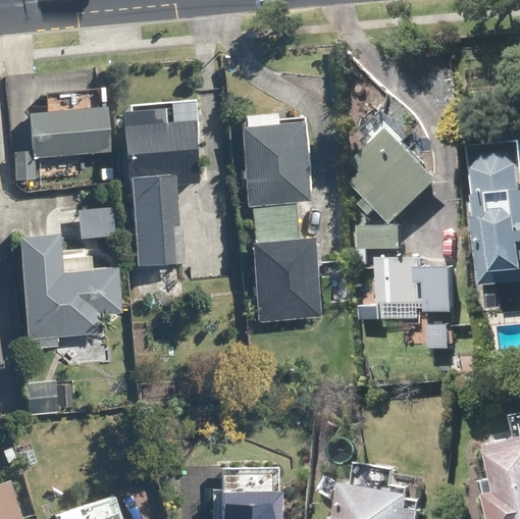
[(45,107),(26,109),(30,152),(9,154),(12,183),(33,180),(31,159),(106,152),(102,103),(45,107)]
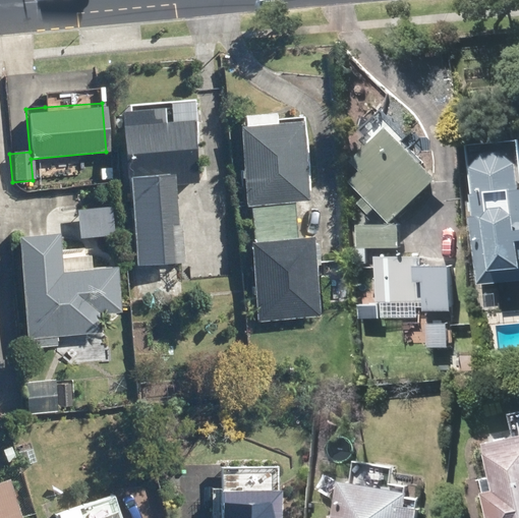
[(133,174),(139,266),(176,264),(173,221),(178,221),(176,183),(198,181),(193,117),(166,119),(165,107),(123,110),(128,175),(133,174)]
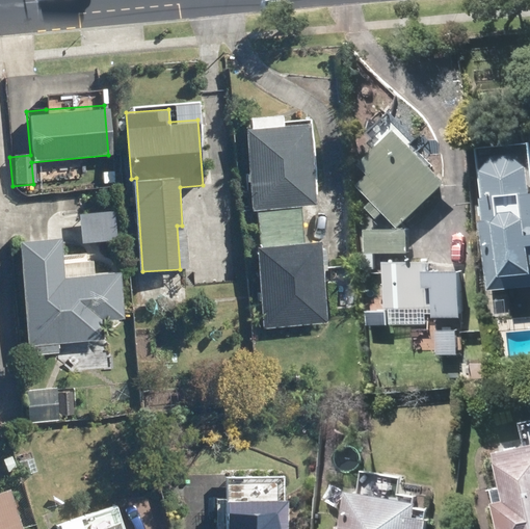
[(252,114),(252,124),(248,124),(255,209),(260,208),(262,229),(306,226),(303,205),(318,205),(312,120),(284,122),(283,112),(252,114)]
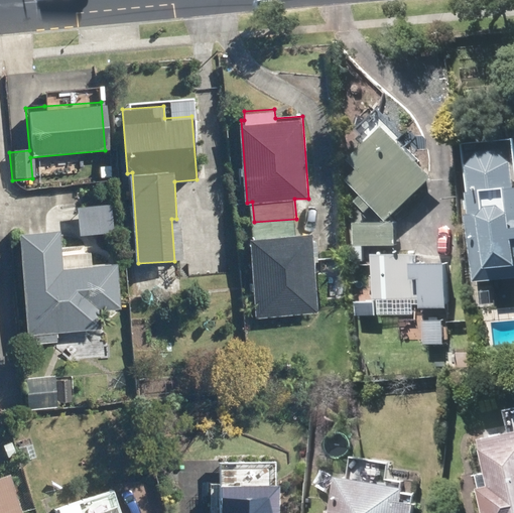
[(354,178),(369,195),(361,202),(371,212),(378,205),(392,219),(439,175),(391,124),(356,157),(366,168),(354,178)]
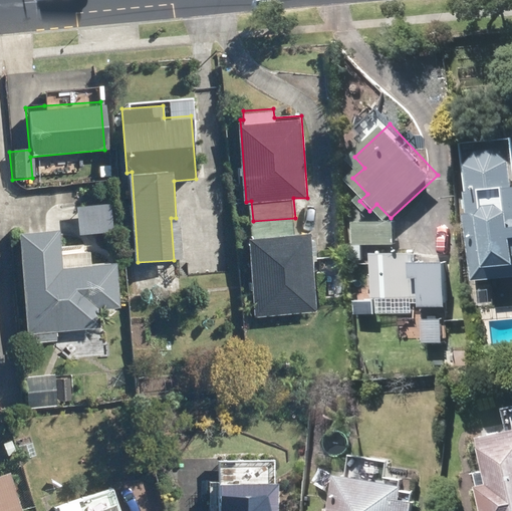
[(511,137),(461,141),(472,280),(511,276),(511,137)]
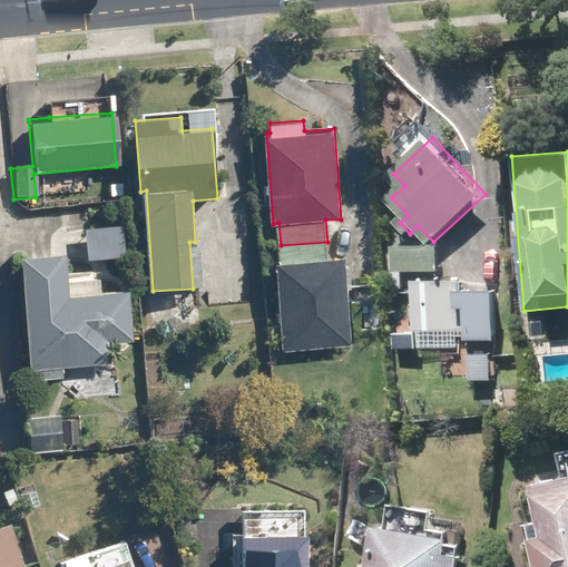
[(125,185),(106,186),(107,199),(125,198),(125,185)]
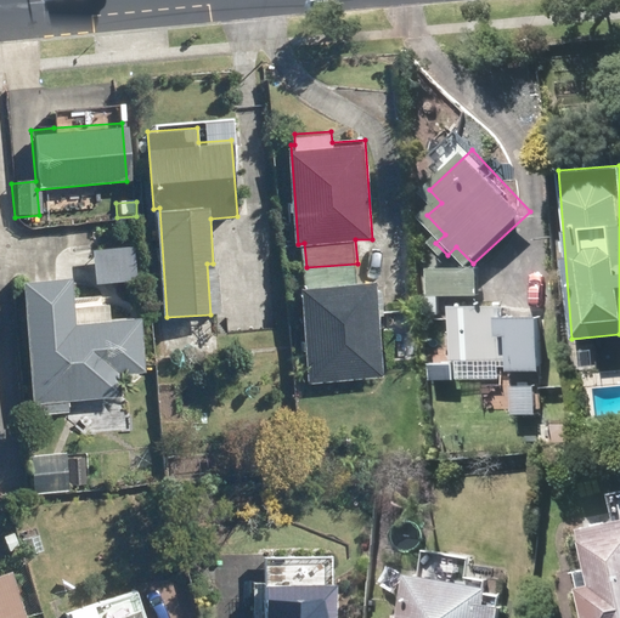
[(306,267),(308,284),(303,284),(309,384),(384,378),(379,316),(384,316),(382,290),(378,290),(377,279),(359,281),(358,264),(306,267)]
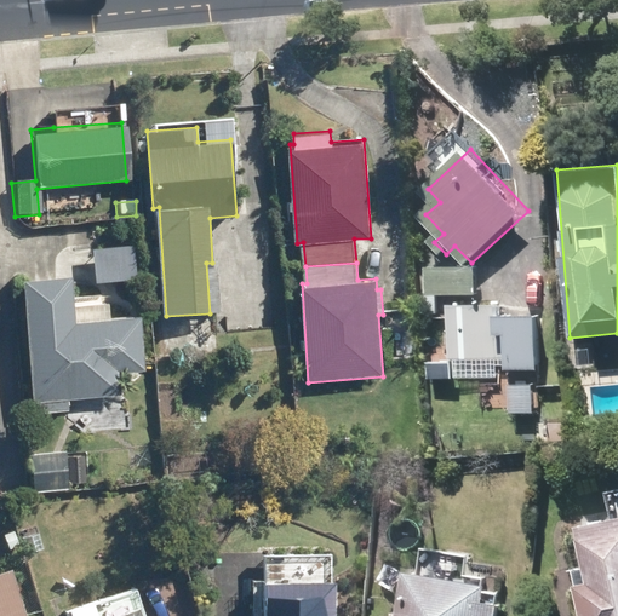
[(481,268),(433,268),(434,295),(481,295),(481,268)]
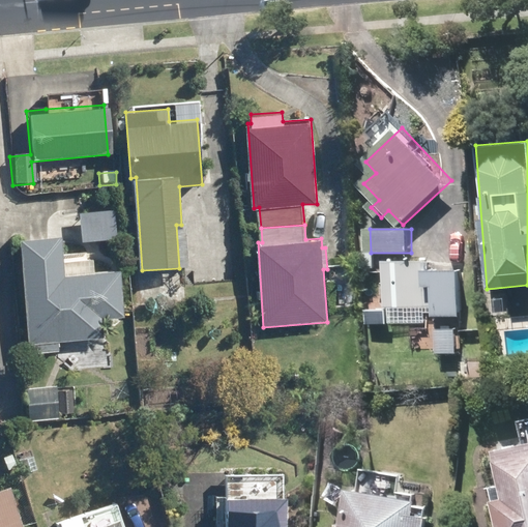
[(103,318),(124,316),(120,270),(94,271),(93,258),(63,261),(61,234),(21,237),(30,344),(34,344),(35,354),(60,352),(60,342),(105,339),(103,318)]
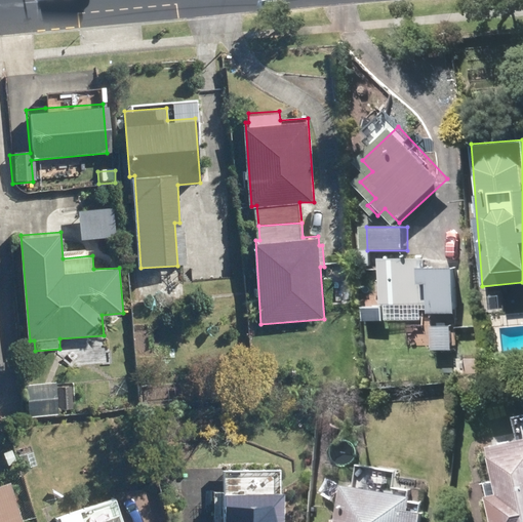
[(363,268),(378,268),(379,256),(364,255),(363,268)]
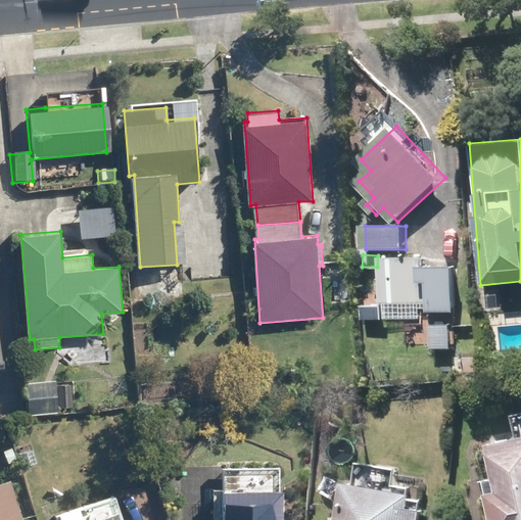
[(386,255),(385,302),(434,303),(434,310),(461,311),(462,264),(428,263),(429,257),(386,255)]
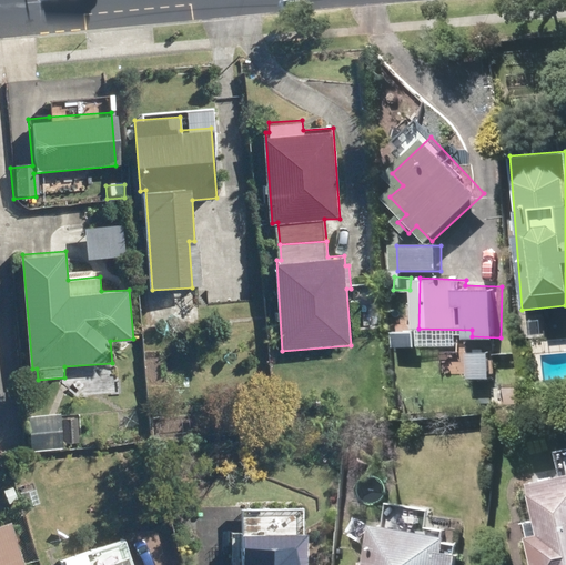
[(61,417),(29,417),(30,453),(63,452),(61,417)]
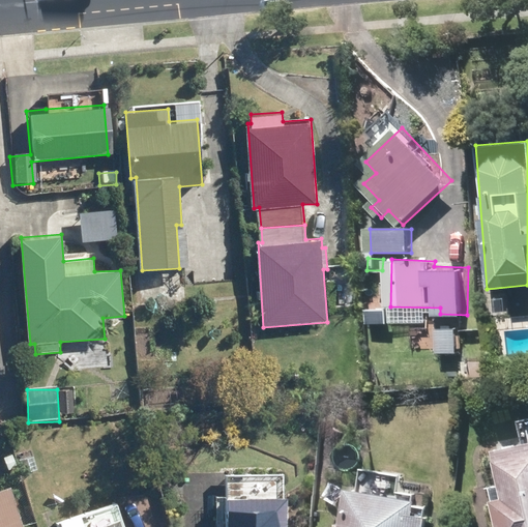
[(74,391),(61,392),(64,416),(76,415),(74,391)]
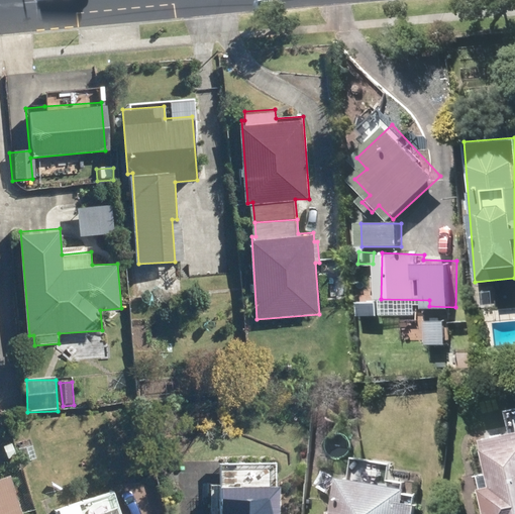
[(492,468),(481,471),(489,513),(514,513),(514,431),(486,438),(492,468)]
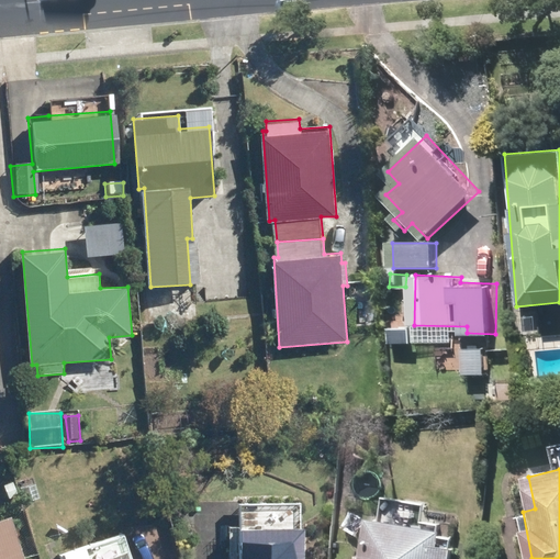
[(13,484),(6,488),(11,501),(20,498),(13,484)]
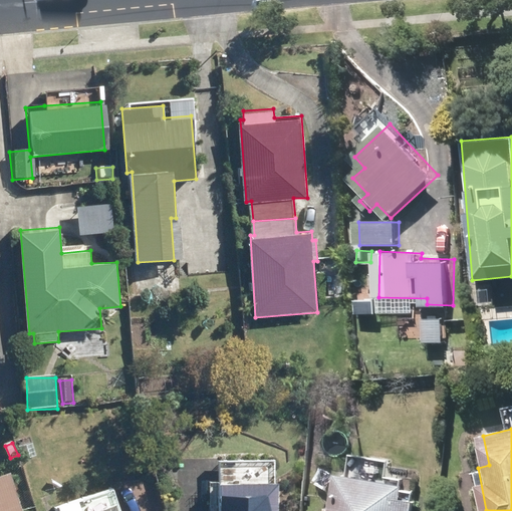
[(20,449),(25,462),(37,457),(33,445),(20,449)]
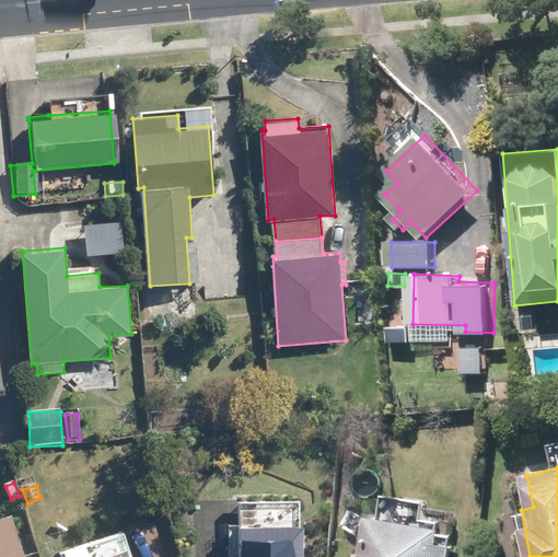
[(457,556),(461,542),(448,538),(450,525),(376,512),(369,556),(457,556)]
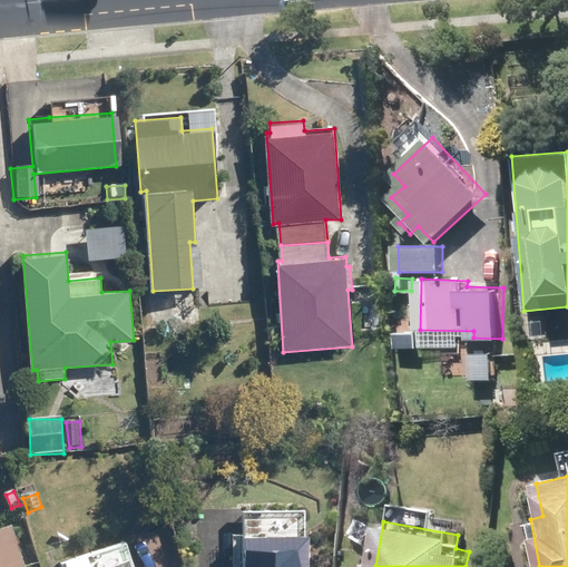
[(25,566),(11,522),(0,526),(0,566),(25,566)]
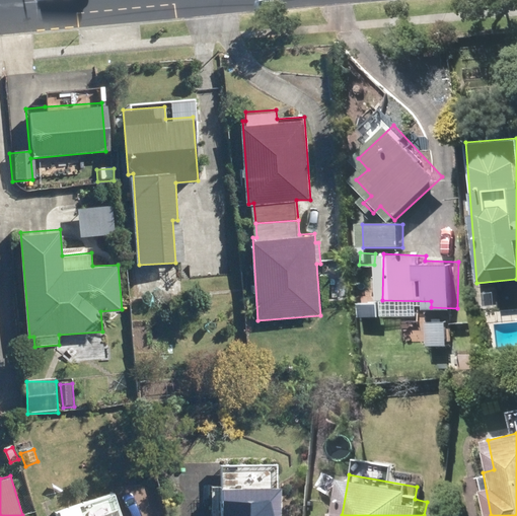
[(216,488),(215,515),(274,515),(274,488),(216,488)]
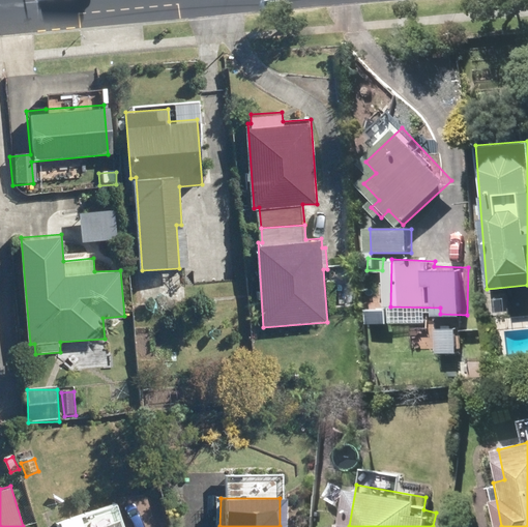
[(124,526),(116,502),(60,520),(62,526),(124,526)]
